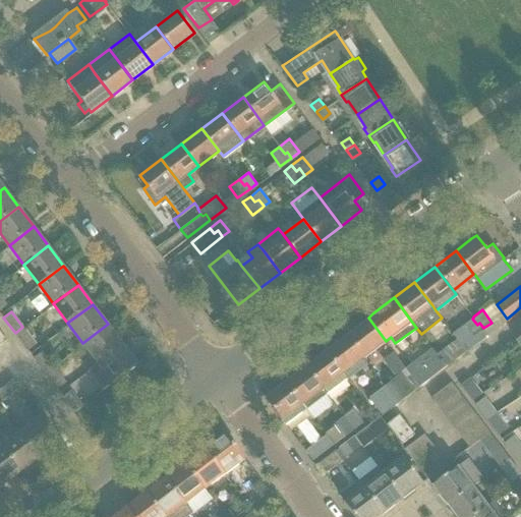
[(473,318),(473,317),(464,324),(473,336),(483,328),(479,323),(477,325),(472,319),(473,318)]
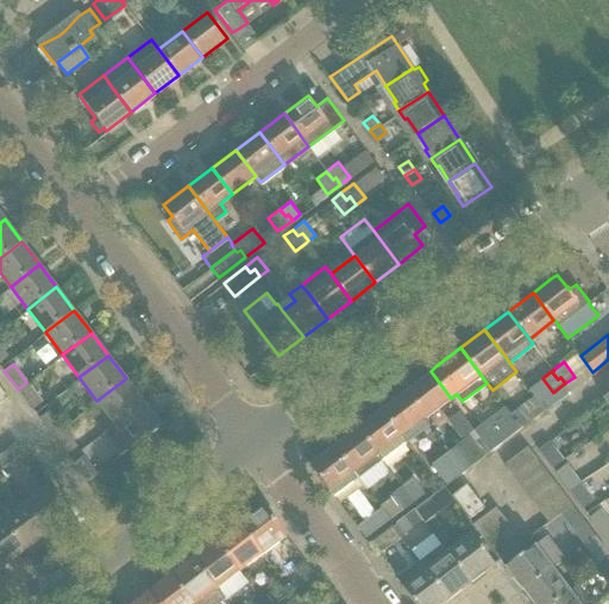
[(431,371),(406,389),(426,416),(451,398),(431,371)]
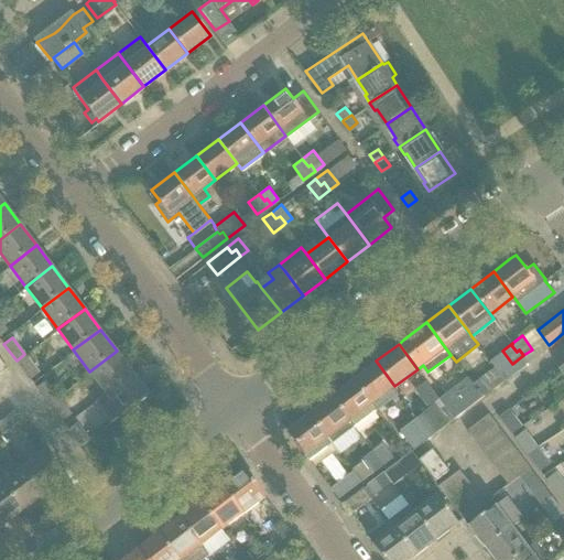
[(89,372),(105,392),(132,372),(117,351),(89,372)]
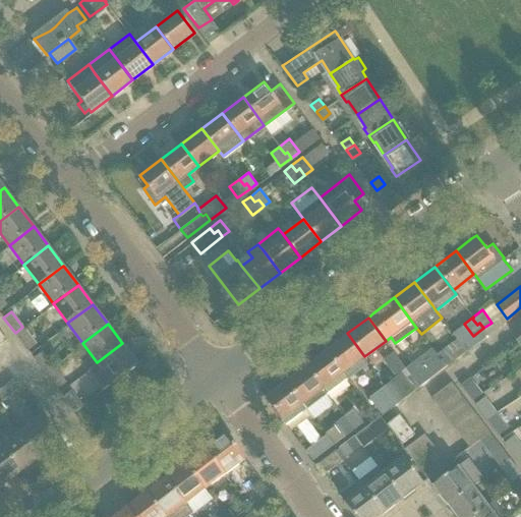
[(22,327),(15,333),(27,349),(36,343),(22,327)]
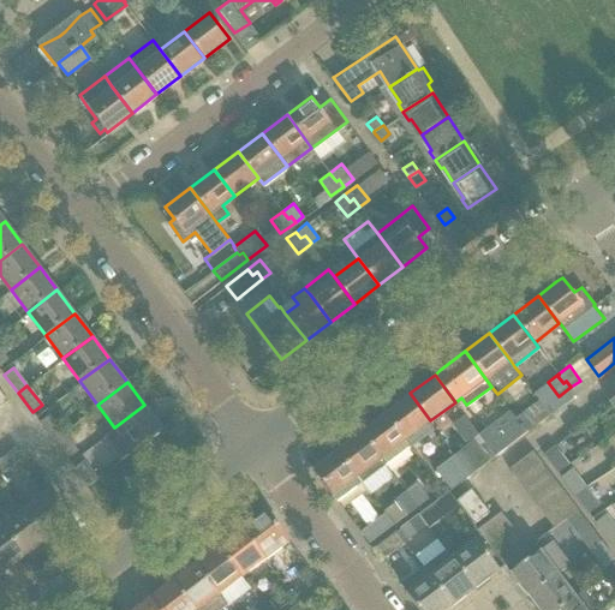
[(410,393),(386,412),(406,440),(411,446),(422,438),(417,431),(430,420),(410,393)]
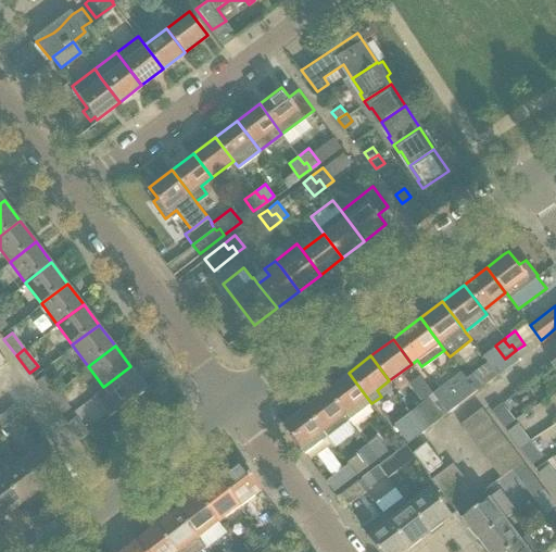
[(130,366),(103,387),(119,408),(147,387),(130,366)]
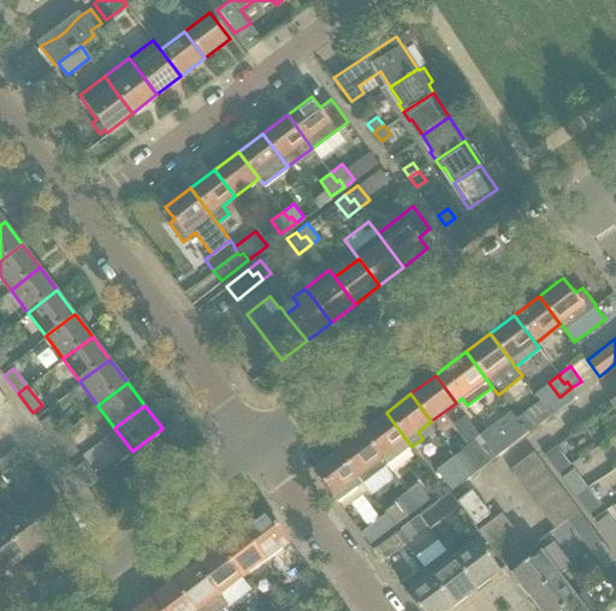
[(527,409),(514,419),(519,426),(522,423),(528,432),(539,425),(527,409)]
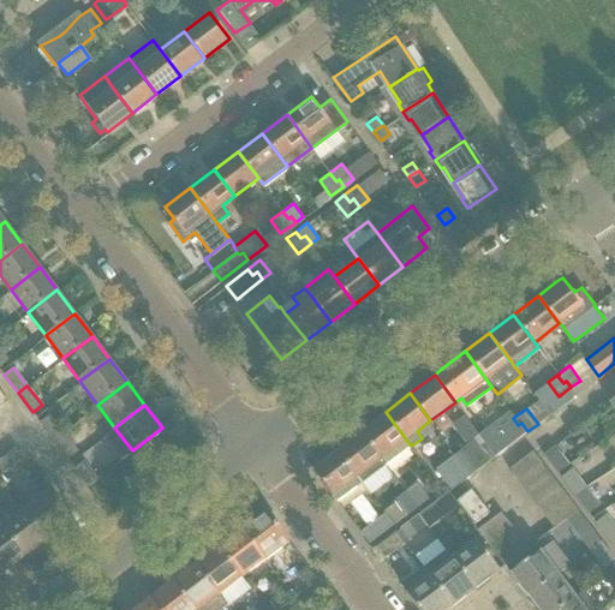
[(511,410),(493,424),(508,444),(527,431),(521,423),(518,425),(513,418),(515,416),(511,410)]
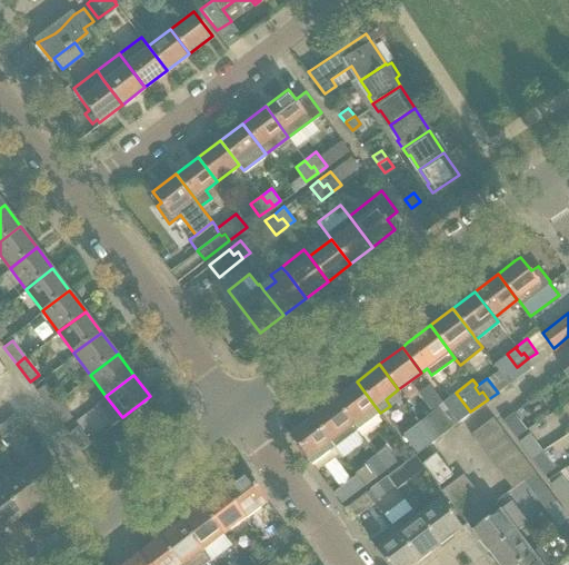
[(357,382),(335,398),(358,429),(380,413),(376,407),(357,382)]
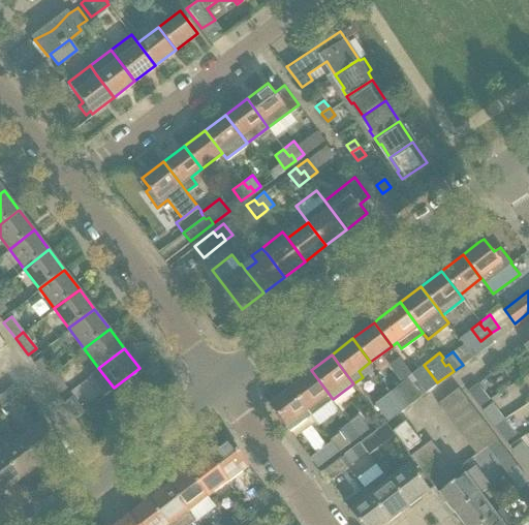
[(34,362),(45,377),(54,371),(42,356),(34,362)]
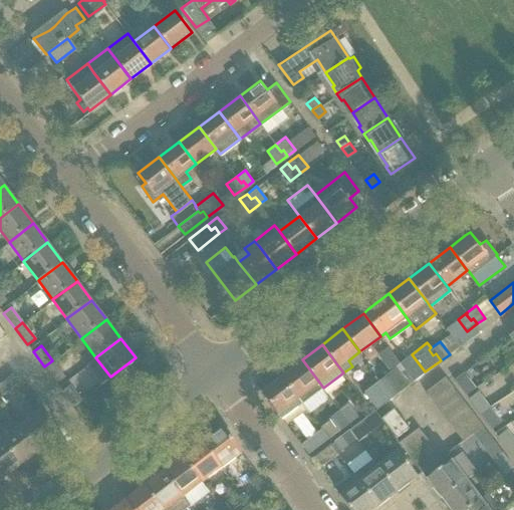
[(401,362),(414,380),(425,371),(412,354),(401,362)]
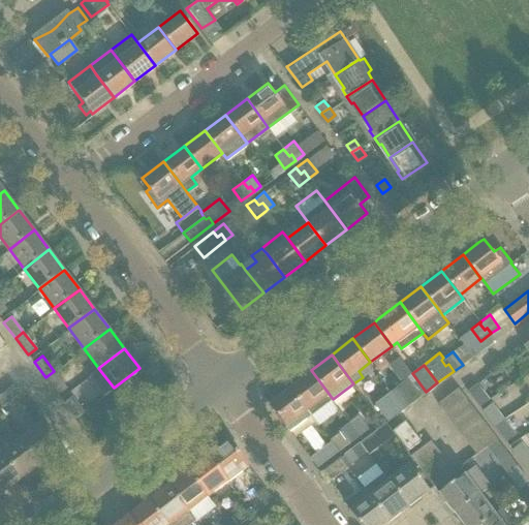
[(311,370),(289,385),(312,415),(333,399),(311,370)]
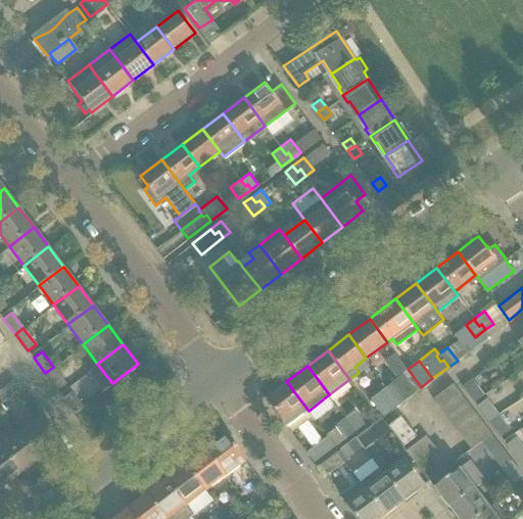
[(53,367),(45,373),(57,389),(65,383),(53,367)]
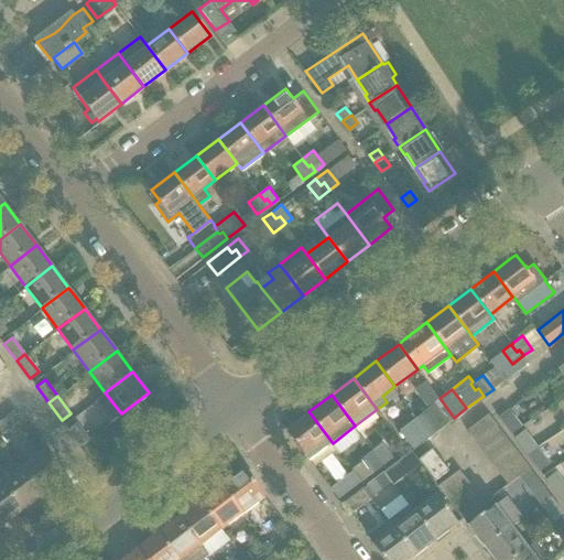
[(434,402),(416,416),(421,421),(419,422),(424,429),(427,427),(433,433),(448,421),(434,402)]
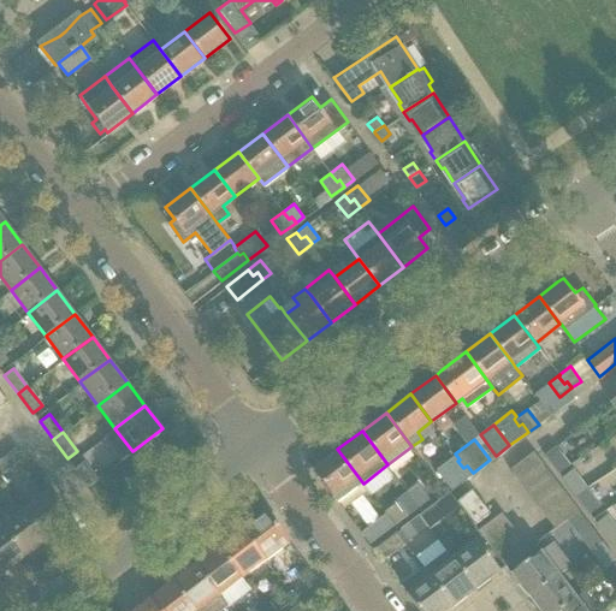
[(556,444),(545,452),(558,470),(569,463),(556,444)]
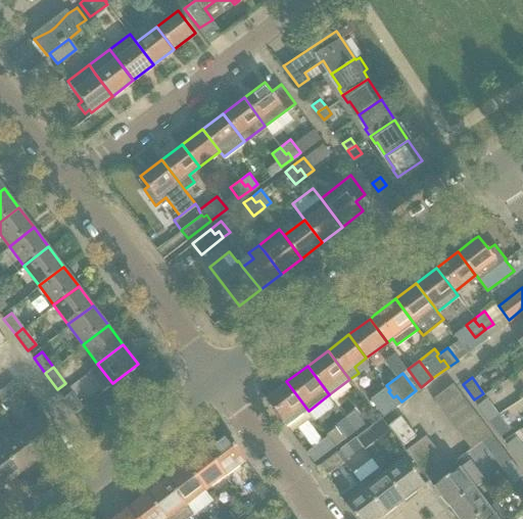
[(12,378),(0,387),(0,394),(3,398),(18,386),(12,378)]
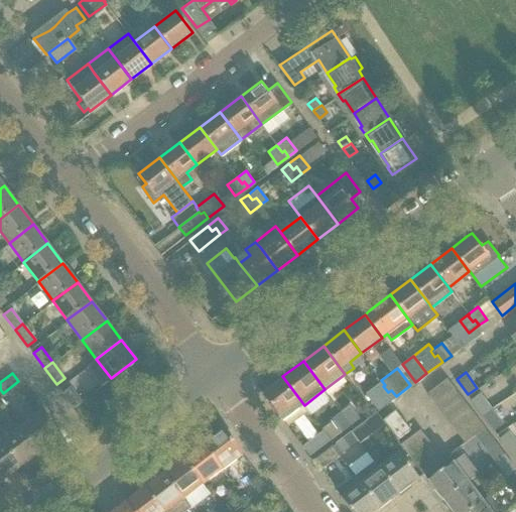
[(282,376),(262,392),(283,420),(284,420),(287,424),(307,409),(304,405),(282,376)]
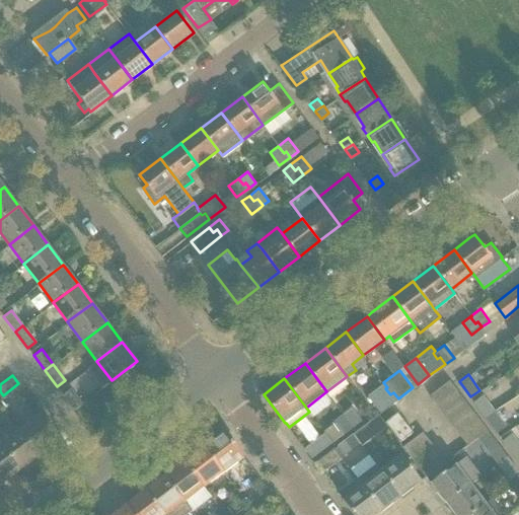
[(430,393),(437,403),(457,389),(450,379),(430,393)]
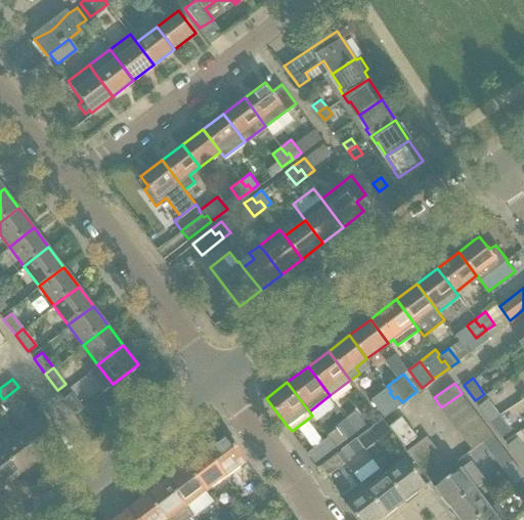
[(391,391),(387,386),(370,398),(384,416),(402,402),(397,396),(394,398),(389,392),(391,391)]
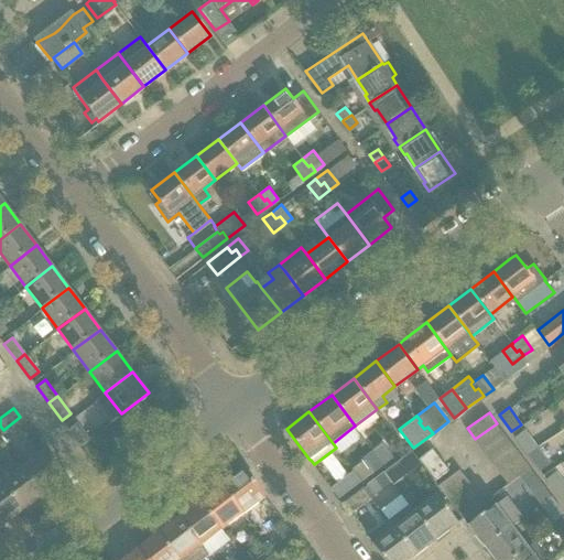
[(68,428),(80,444),(89,438),(77,421),(68,428)]
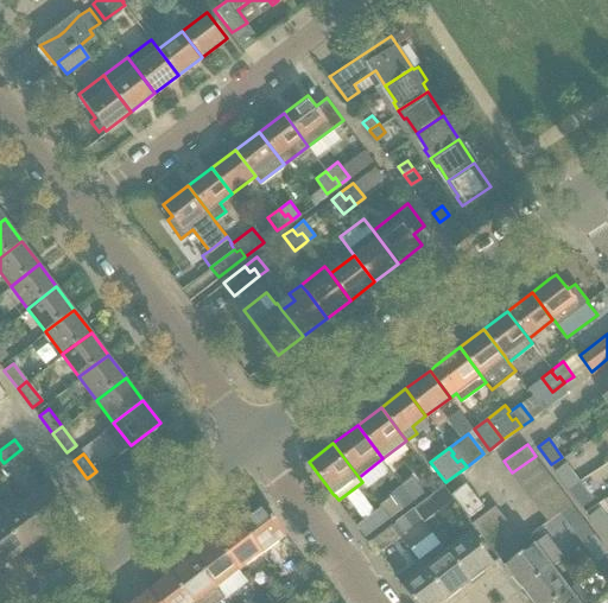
[(512,473),(521,484),(544,468),(536,456),(512,473)]
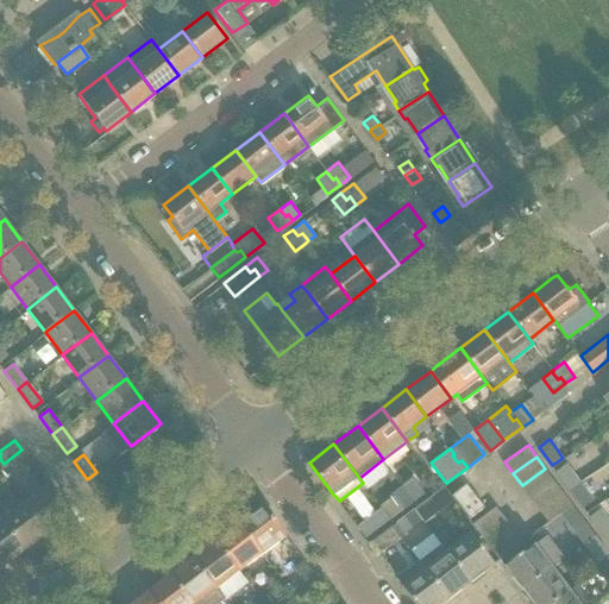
[(554,471),(569,490),(581,480),(565,463),(554,471)]
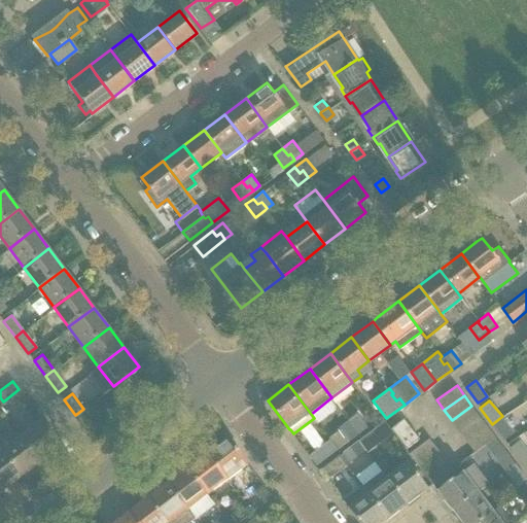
[(452,420),(459,430),(480,416),(471,406),(452,420)]
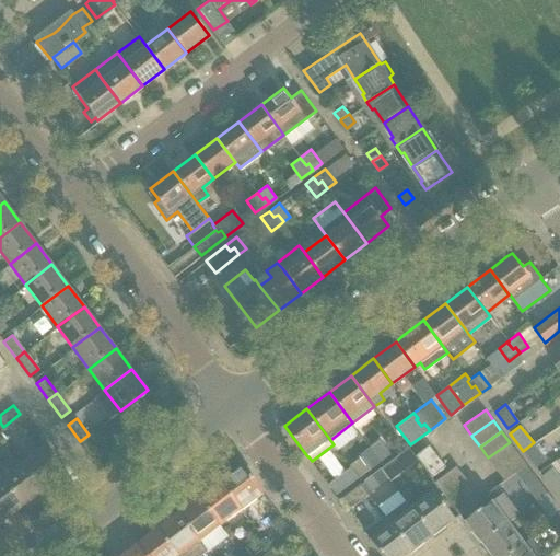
[(380,438),(370,446),(380,460),(389,452),(380,438)]
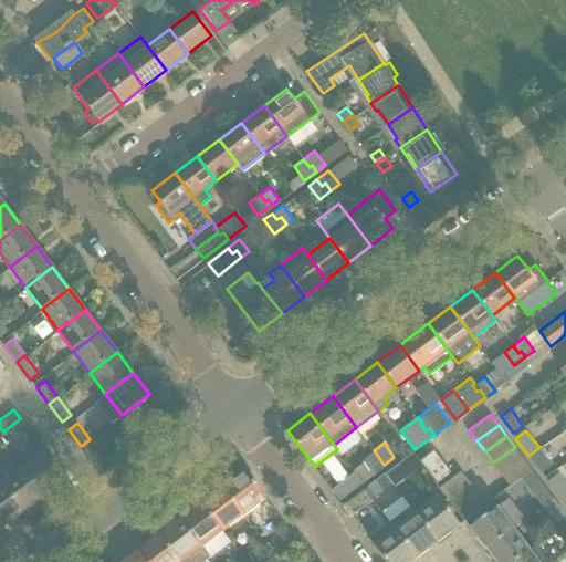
[(493,462),(501,474),(523,458),(515,447),(493,462)]
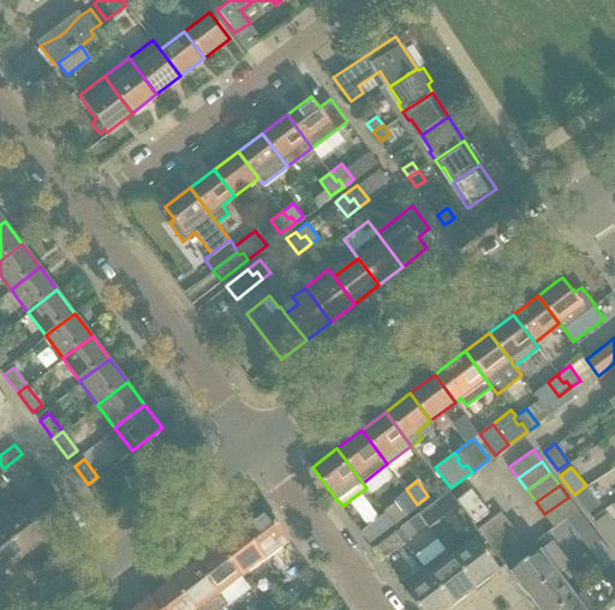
[(585,486),(574,495),(587,512),(598,502),(586,485),(585,486)]
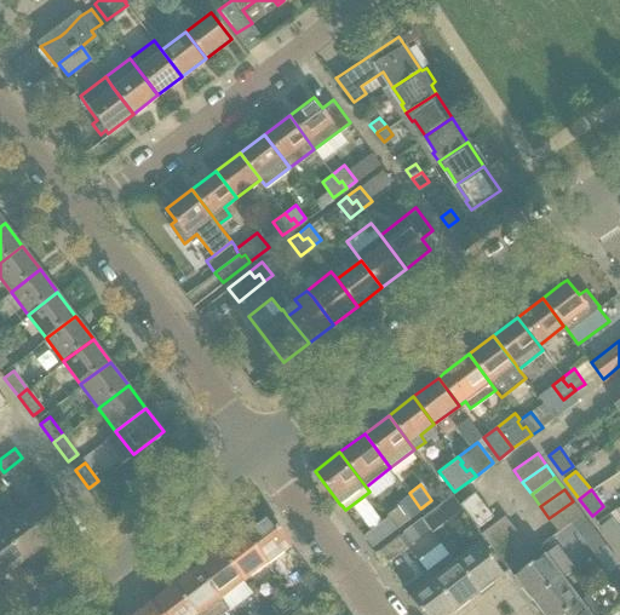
[(463,506),(477,527),(493,516),(475,492),(459,503),(463,506)]
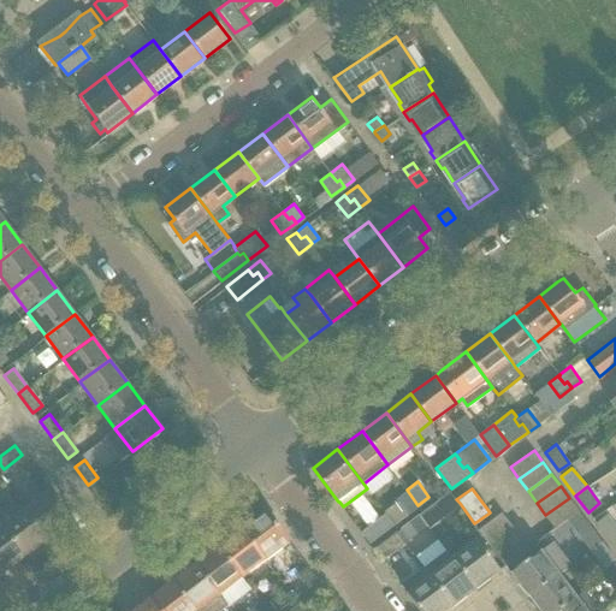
[(48,490),(25,508),(48,538),(71,520),(48,490)]
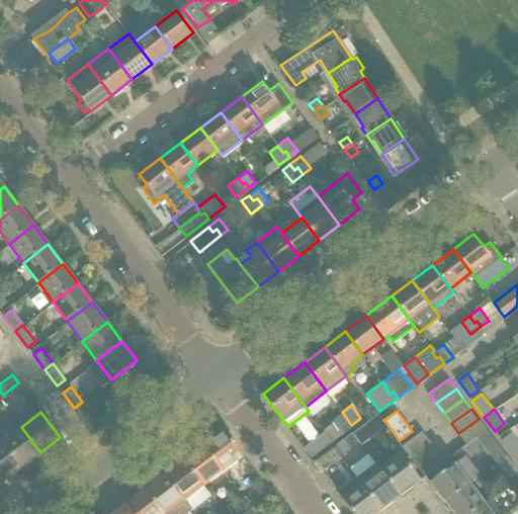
[(342,412),(333,419),(342,432),(351,425),(342,412)]
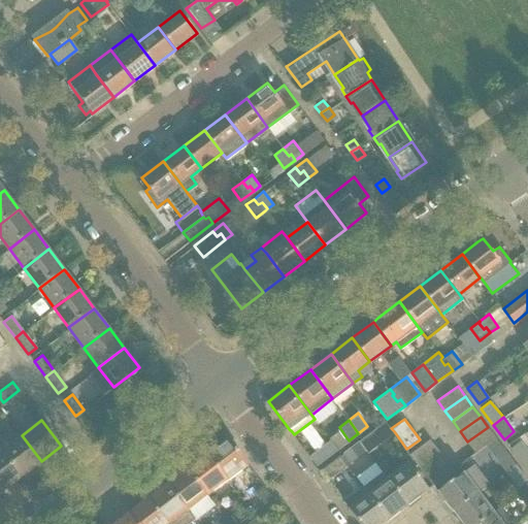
[(386,421),(358,441),(365,451),(366,453),(394,431),(391,428),(386,421)]
